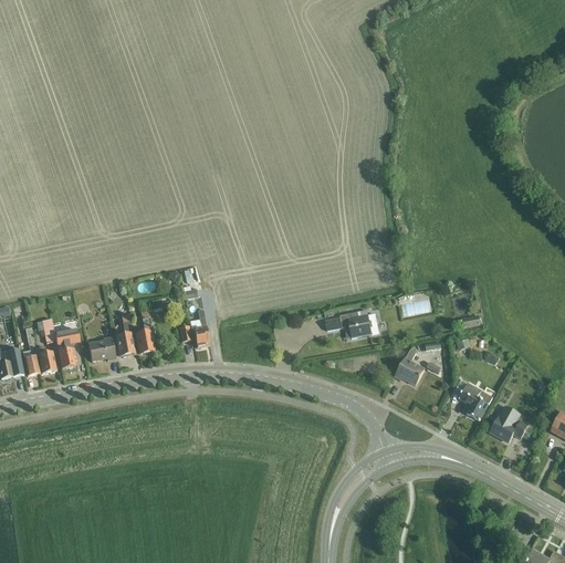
[(186,299),(198,295),(196,289),(185,291),(186,299)]
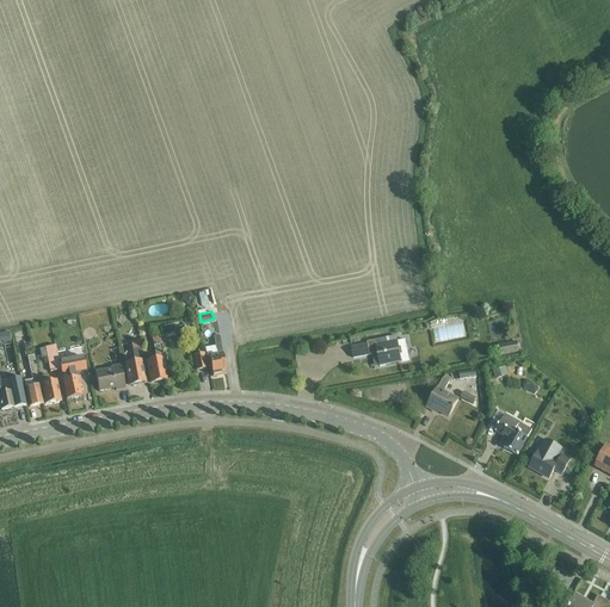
[(151,381),(166,377),(162,359),(165,359),(160,333),(152,335),(156,361),(147,364),(151,381)]
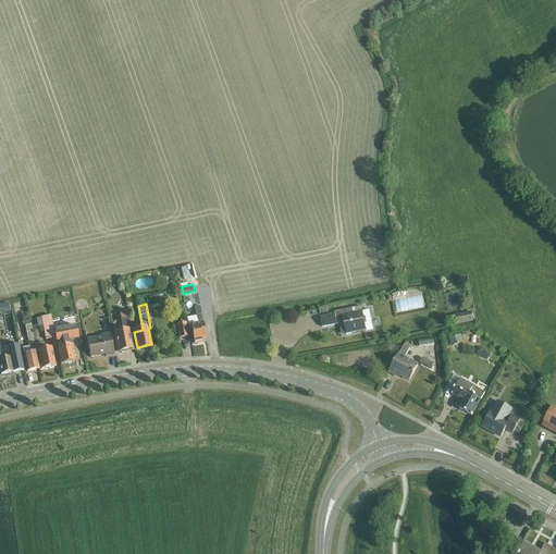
[(202,336),(206,336),(200,304),(195,305),(198,321),(192,322),(195,341),(204,340),(202,336)]
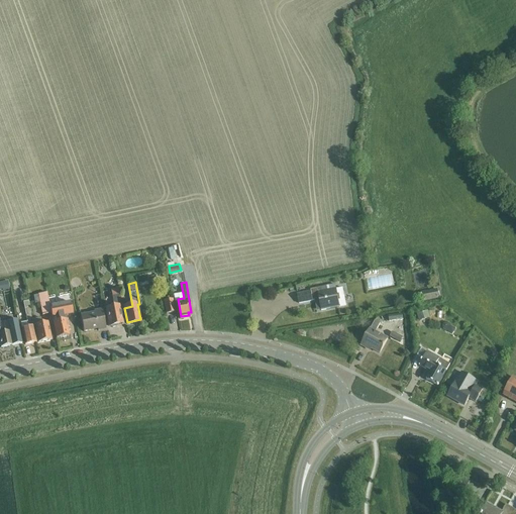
[(296,292),(298,301),(319,297),(320,307),(344,303),(341,286),(335,287),(326,289),(325,284),(309,287),(310,289),(296,292)]
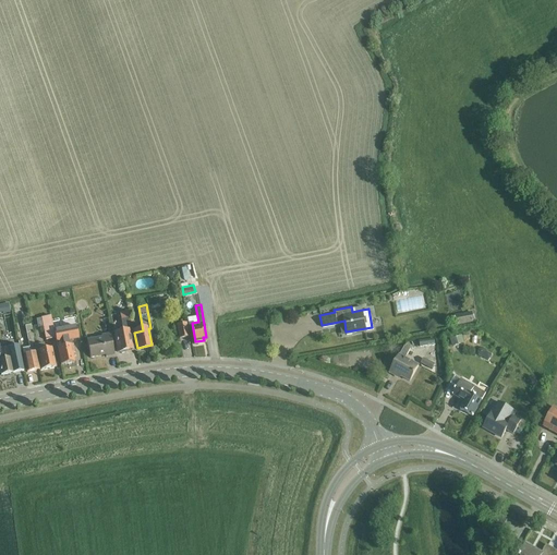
[(457,309),(458,320),(474,318),(473,308),(457,309)]
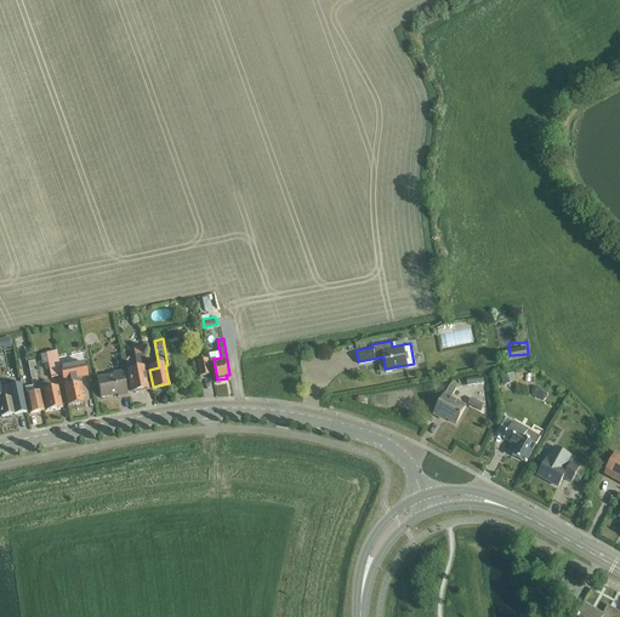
[(131,389),(147,386),(144,371),(147,371),(141,343),(132,344),(137,365),(128,367),(131,389)]
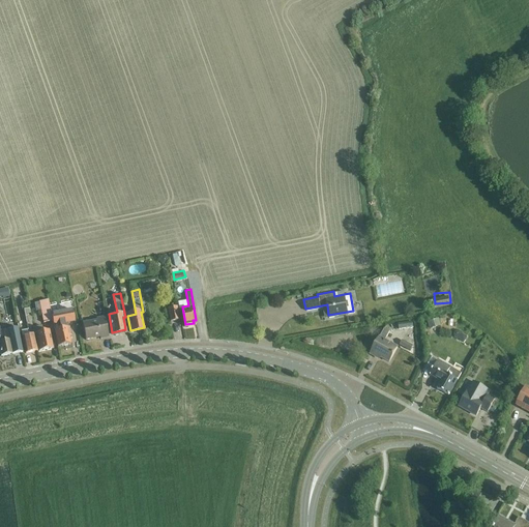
[(15,316),(9,296),(0,298),(4,318),(15,316)]
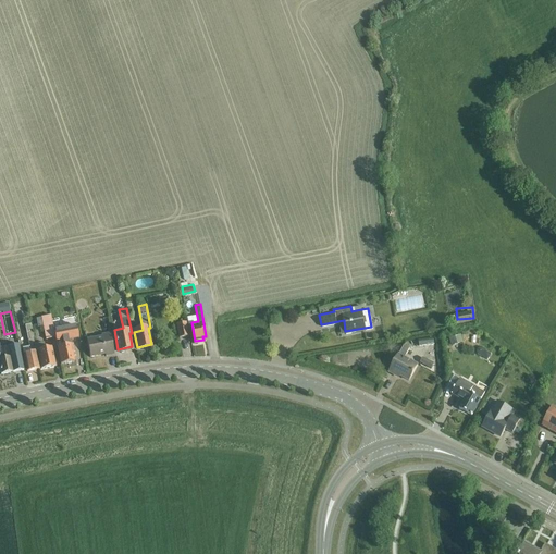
[(40,315),(45,336),(54,334),(52,323),(50,312),(40,315)]
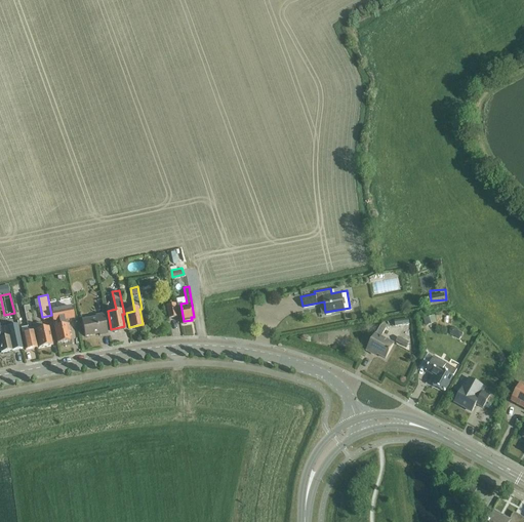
[(168,317),(177,315),(174,302),(165,304),(168,317)]
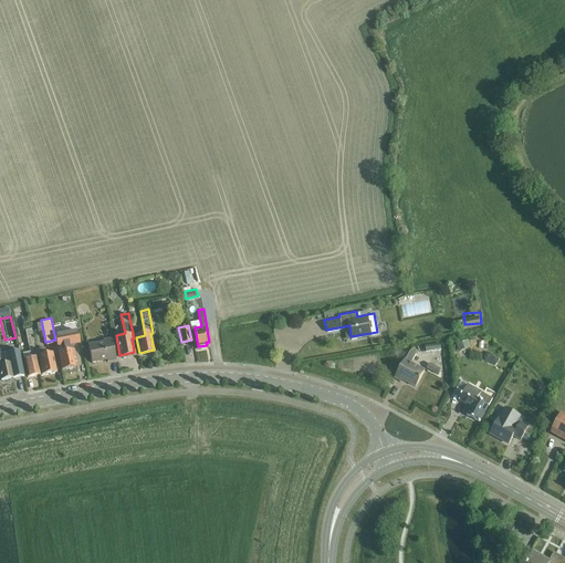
[(35,355),(34,347),(30,327),(25,329),(29,350),(22,352),(28,375),(40,373),(35,355)]
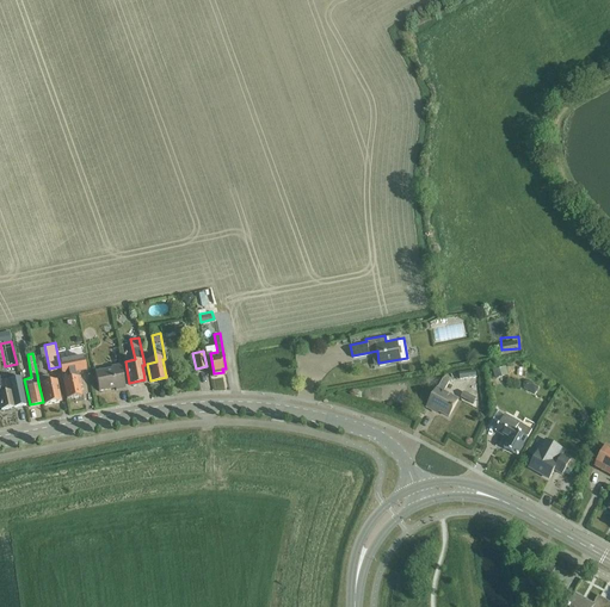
[(65,358),(59,359),(60,366),(61,372),(66,397),(81,394),(79,385),(81,384),(79,370),(86,367),(84,354),(65,358)]
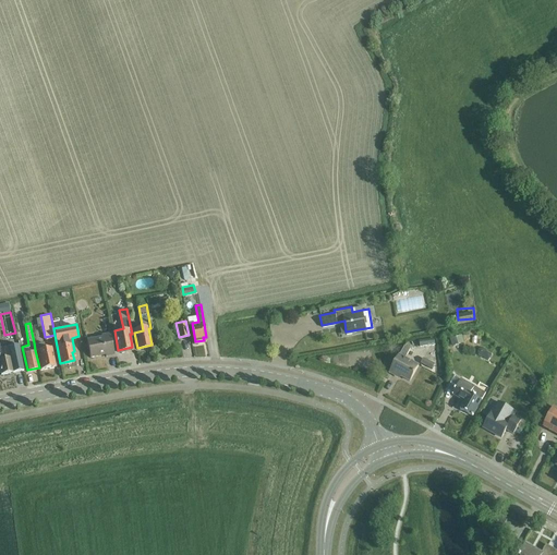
[(105,354),(113,352),(109,332),(100,334),(100,336),(86,338),(89,356),(104,352),(105,354)]
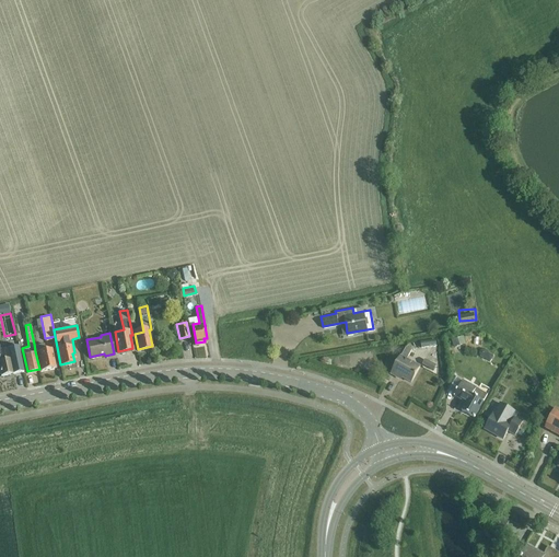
[(463,335),(451,338),(453,346),(465,343),(463,335)]
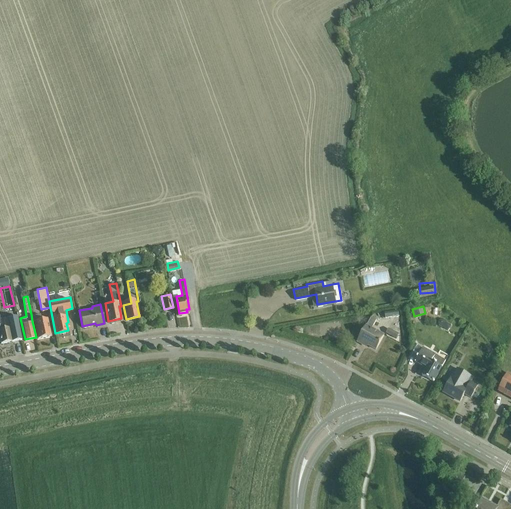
[(50,334),(47,318),(46,316),(41,317),(40,312),(31,314),(32,321),(35,320),(38,337),(50,334)]
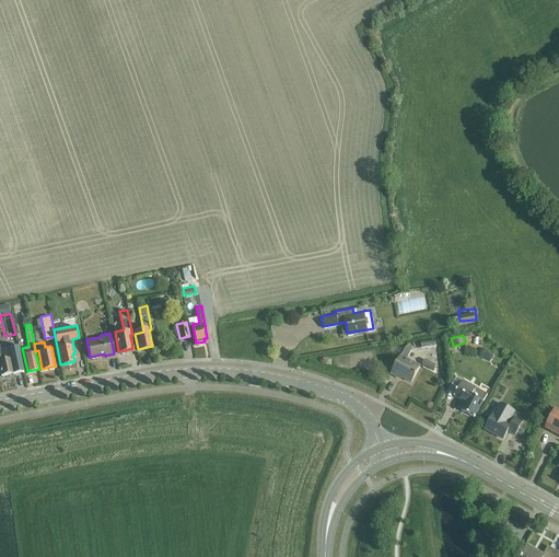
[(19,344),(0,348),(0,370),(1,374),(24,369),(19,344)]
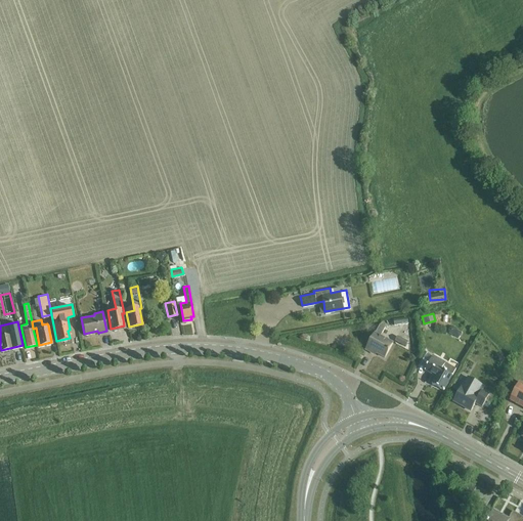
[(380,335),(384,326),(379,322),(374,332),(364,347),(371,351),(372,349),(384,355),(392,341),(380,335)]
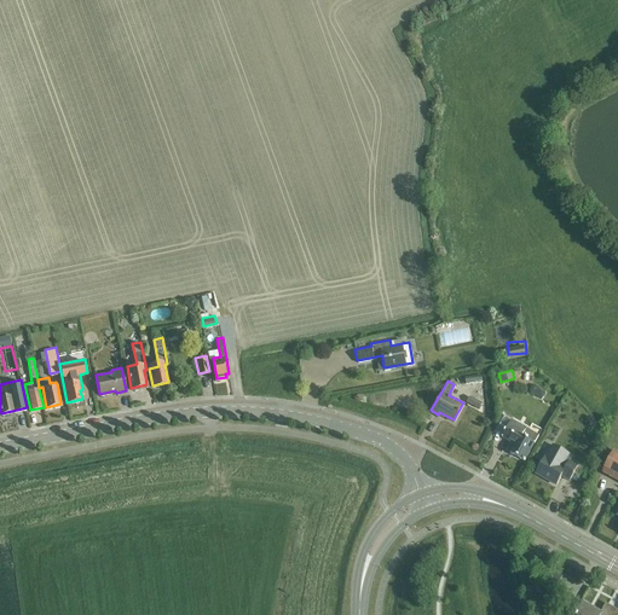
[(469,394),(466,400),(479,407),(481,401),(469,394)]
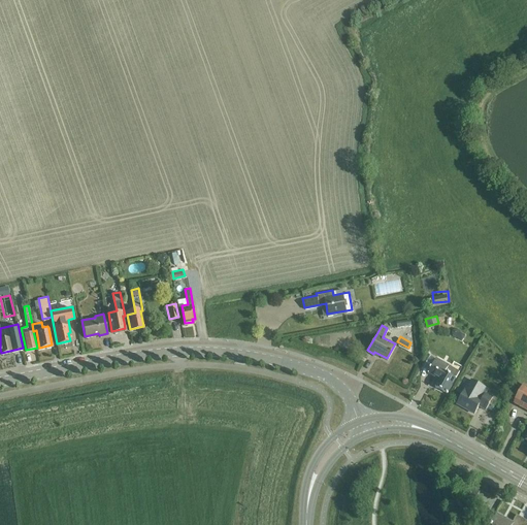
[(434,385),(447,391),(458,369),(435,357),(427,371),(438,378),(434,385)]
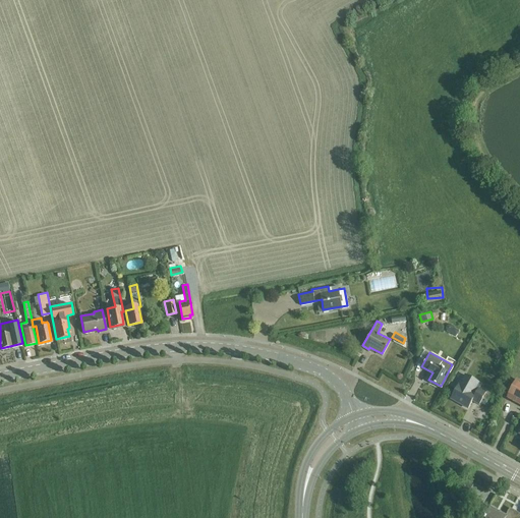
[(458,383),(450,397),(467,406),(471,399),(478,403),(485,390),(479,386),(481,383),(464,372),(458,384),(458,383)]
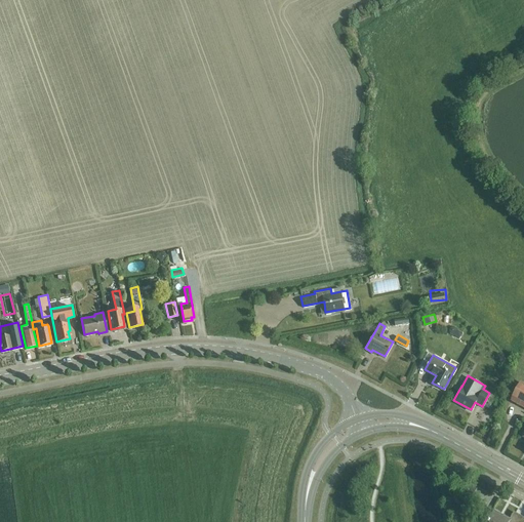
[(523,383),(520,382),(510,399),(523,406),(523,430),(521,435),(523,437),(523,383)]
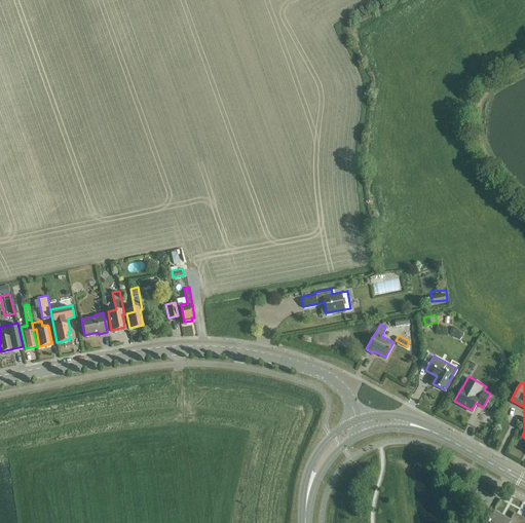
[(482,433),(487,422),(481,419),(476,430),(482,433)]
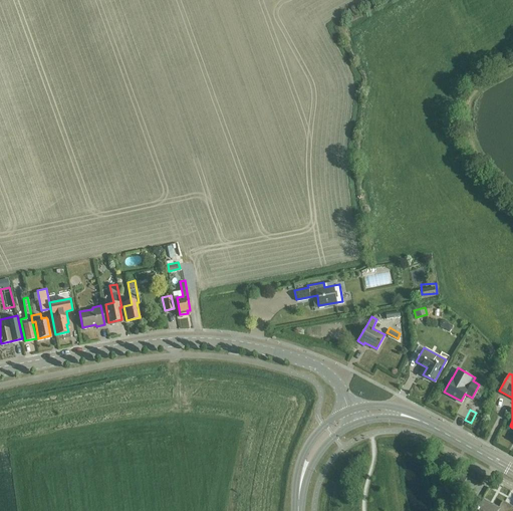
[(510,510),(512,508),(512,505),(502,499),(497,508),(483,500),(476,510),(510,510)]
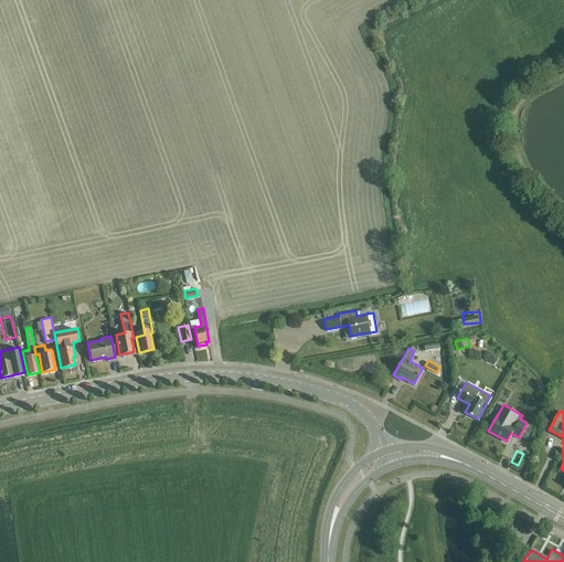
All buildings are outlined.
